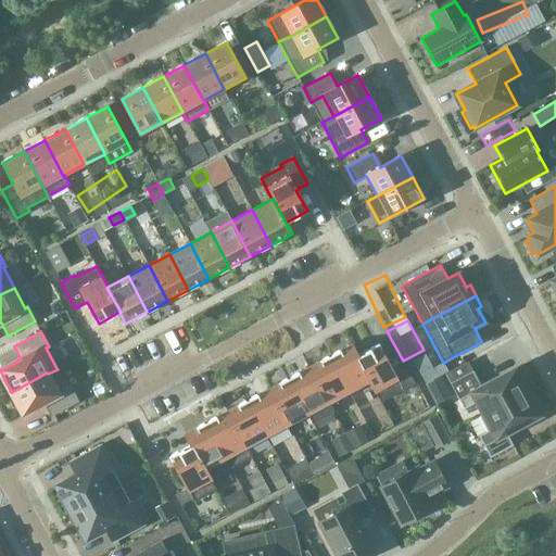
[(331,355),(330,356),(350,392),(350,391),(369,381),(370,380),(357,356),(352,344),(331,355)]
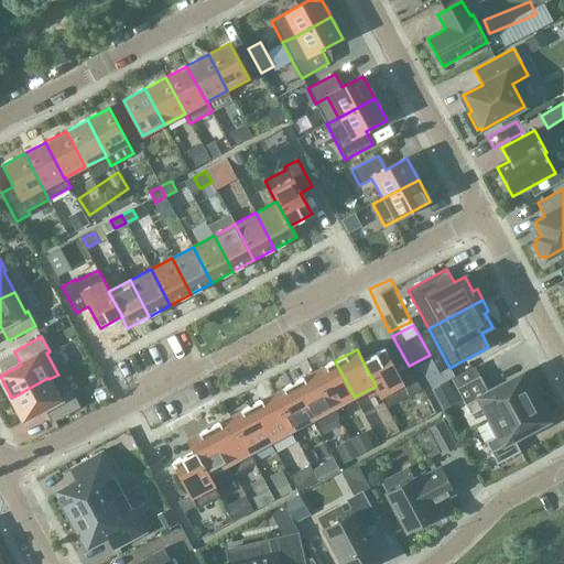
[(383,349),(362,361),(376,386),(375,387),(386,408),(421,389),(403,357),(391,364),(388,356),(383,349)]
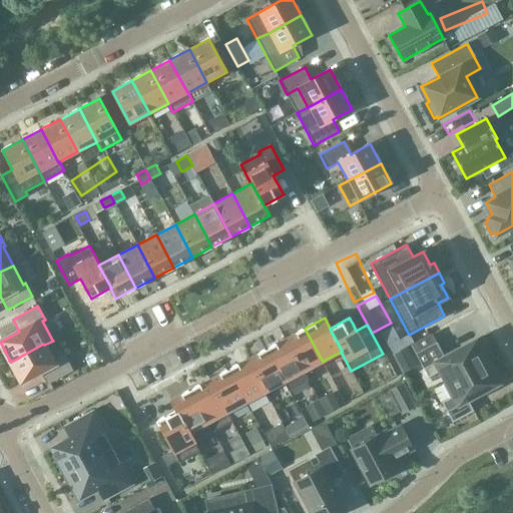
[(304,372),(323,362),(305,329),(286,339),(304,372)]
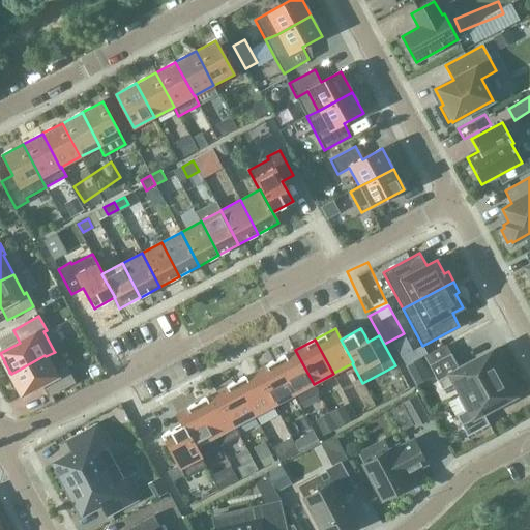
[(400,344),(389,351),(400,367),(411,361),(400,344)]
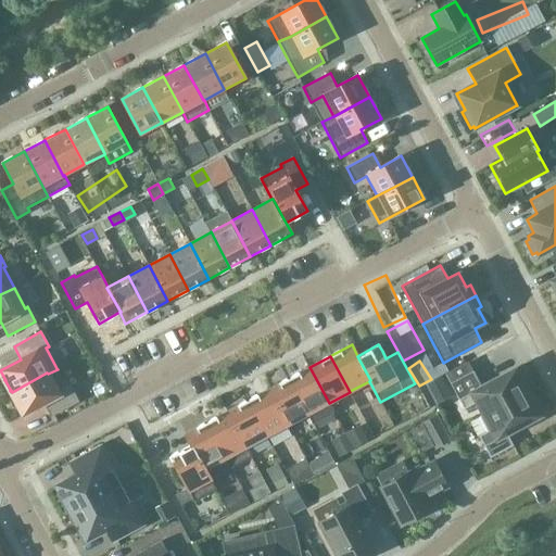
[(477,403),(482,415),(527,391),(523,383),(527,381),(519,366),(481,387),(474,370),(450,383),(464,409),(477,403)]
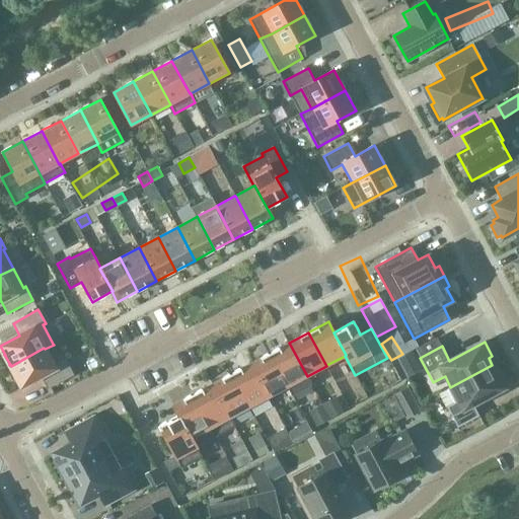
[(312,384),(307,376),(289,343),(270,353),(288,386),(287,386),(292,395),(312,384)]
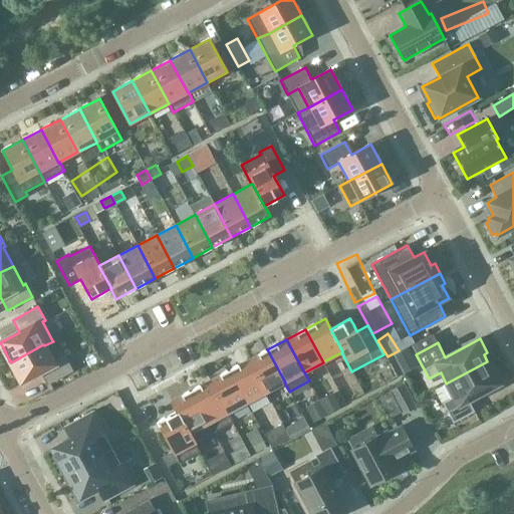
[(43,344),(11,362),(11,364),(12,365),(16,372),(15,372),(16,373),(17,373),(21,382),(40,372),(47,384),(72,371),(64,357),(53,363),(44,345),(43,344)]
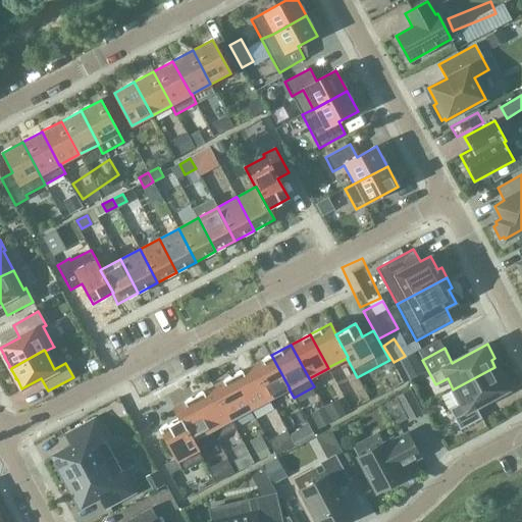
[(270,356),(252,365),(270,399),(289,388),(290,388),(271,355),(270,356)]
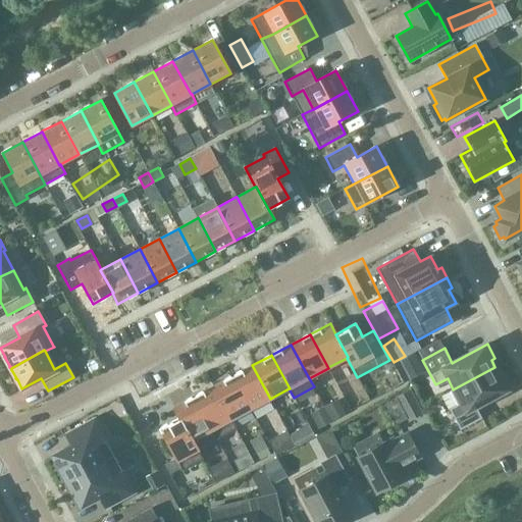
[(232,376),(251,409),(269,399),(270,399),(252,365),(252,366),(232,376)]
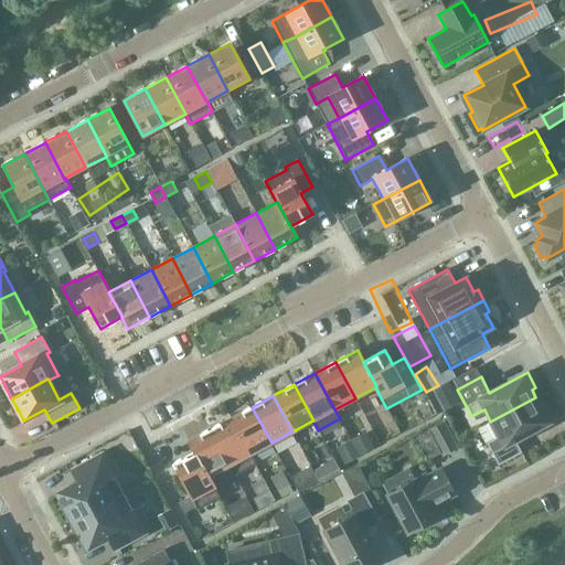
[(535,397),(490,422),(487,423),(487,424),(494,438),(486,443),(498,465),(521,452),(515,441),(553,420),(545,405),(541,407),(536,398),(535,397)]
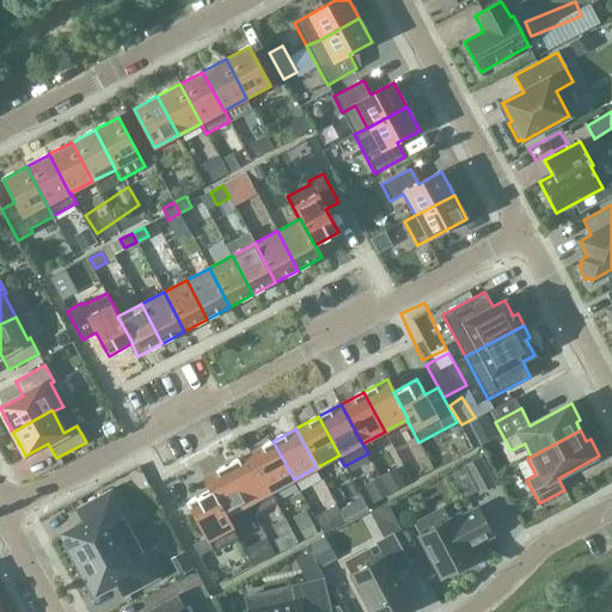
[(251,453),(250,453),(271,493),(271,491),(294,479),(273,441),(251,453)]
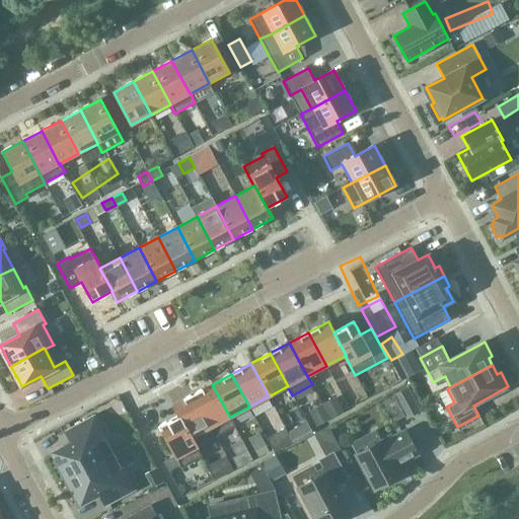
[(235,426),(230,417),(230,418),(212,384),(193,394),(215,437),(235,426)]
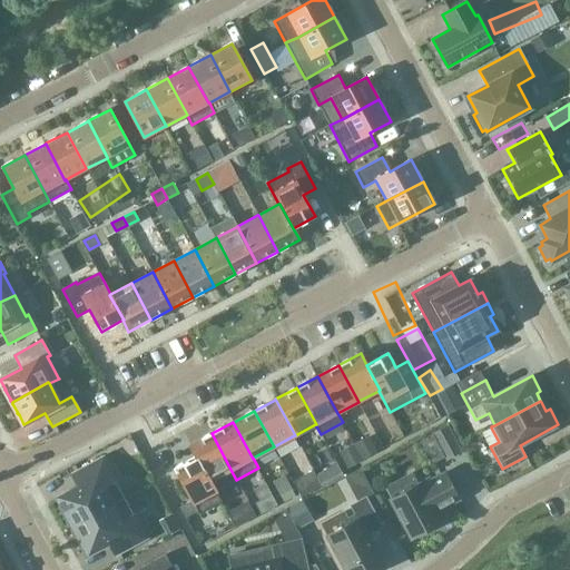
[(462,452),(449,425),(432,434),(445,461),(462,452)]
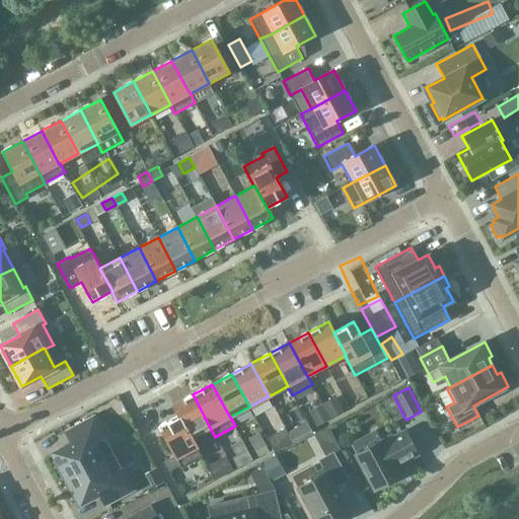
[(172,405),(178,416),(180,418),(196,447),(197,447),(215,437),(193,394),(192,395),(172,405)]
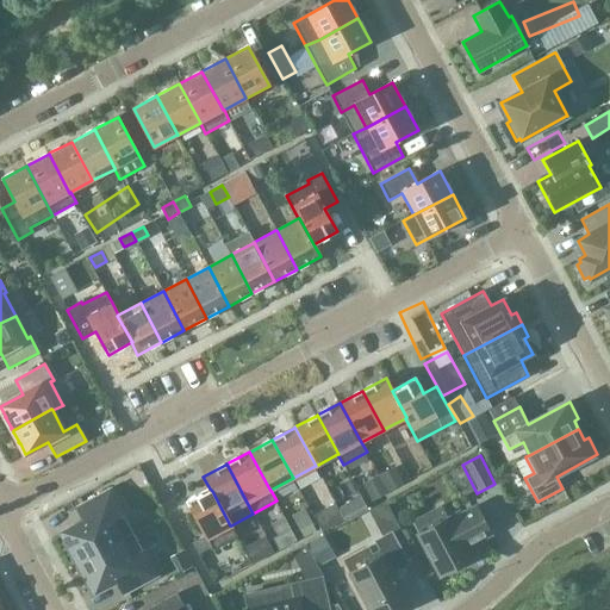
[(62,543),(74,565),(135,531),(111,487),(81,504),(88,518),(62,533),(64,536),(62,543)]
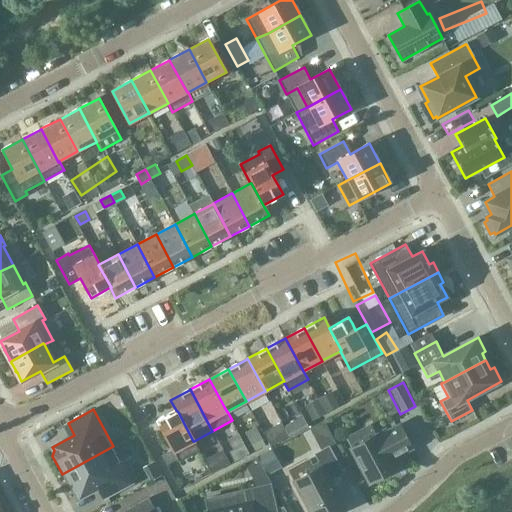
[(200,451),(194,441),(193,441),(178,412),(176,410),(157,421),(172,450),(177,459),(179,462),(200,451)]
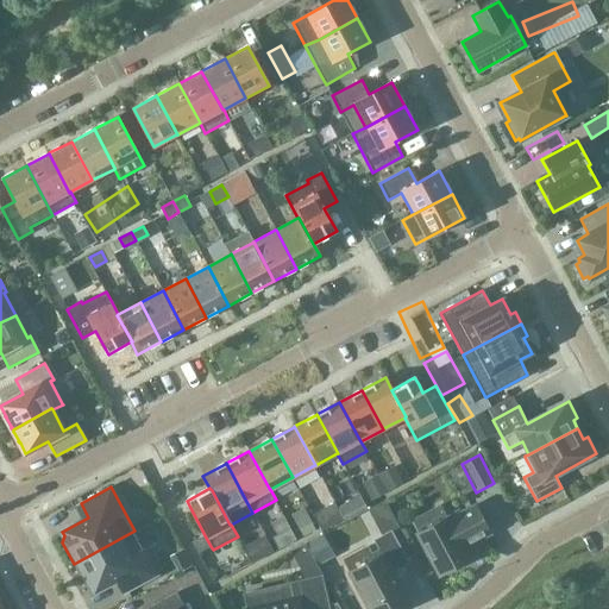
[(318,498),(300,507),(307,522),(325,514),(318,498)]
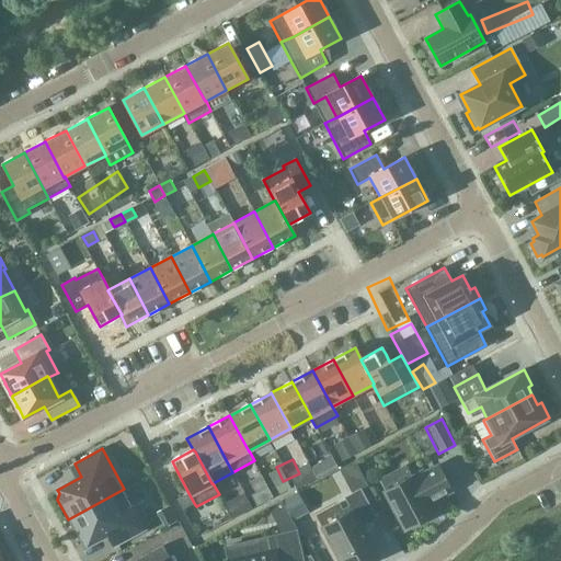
[(267,465),(255,470),(264,491),(276,485),(267,465)]
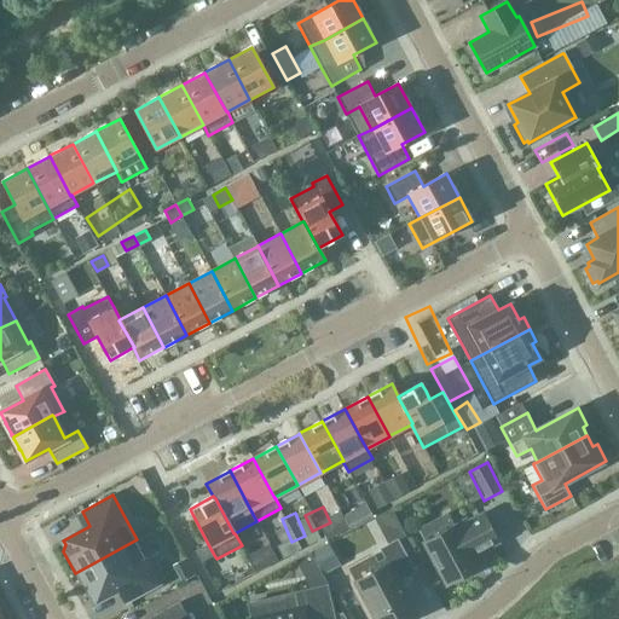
[(456,525),(423,543),(446,585),(479,568),(473,556),(498,543),(482,514),(457,527),(456,525)]
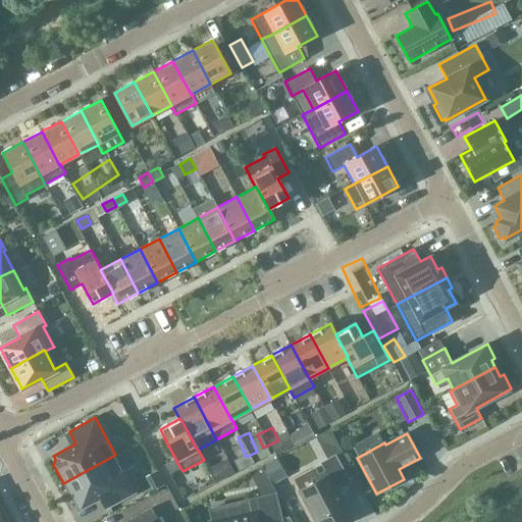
[(115,455),(63,483),(73,502),(80,504),(81,507),(102,494),(109,508),(136,493),(115,456),(115,455)]
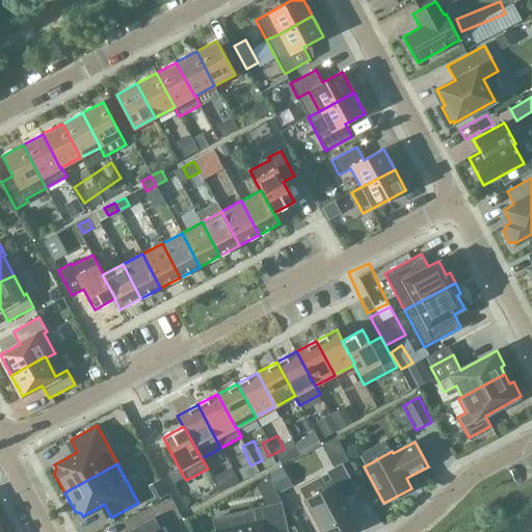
[(321,531),(351,531),(358,528),(343,499),(356,491),(341,464),(327,472),(334,484),(304,501),(321,531)]
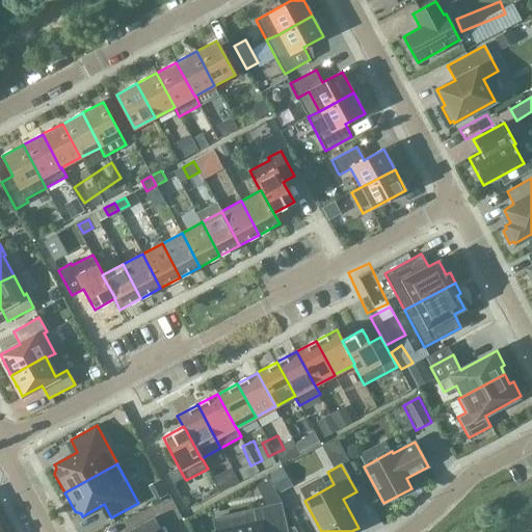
[(173,483),(184,477),(179,468),(167,474),(173,483)]
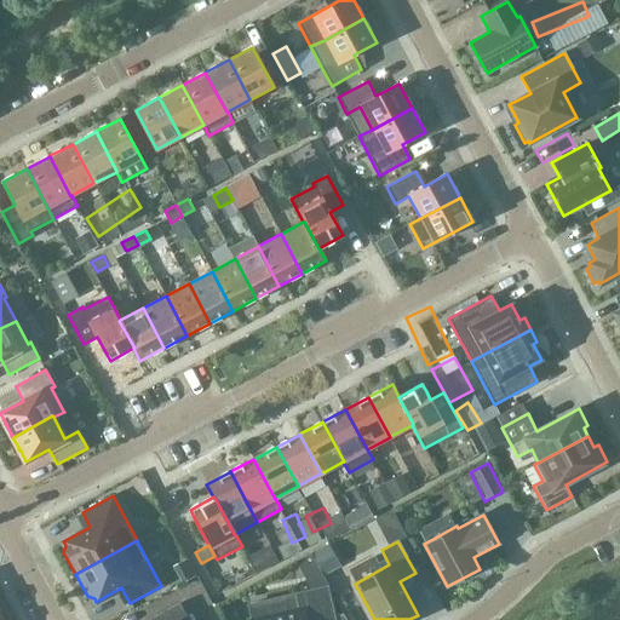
[(333,619),(327,587),(294,595),(298,609),(250,619),(248,619),(333,619)]
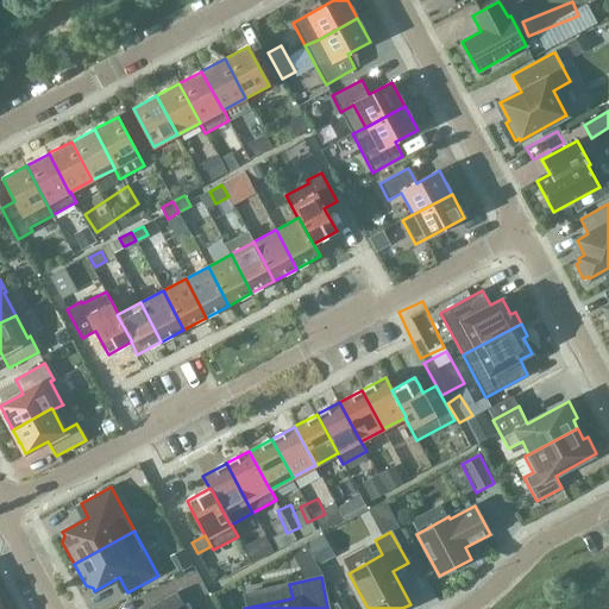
[(186,608),(177,592),(145,608),(186,608)]
